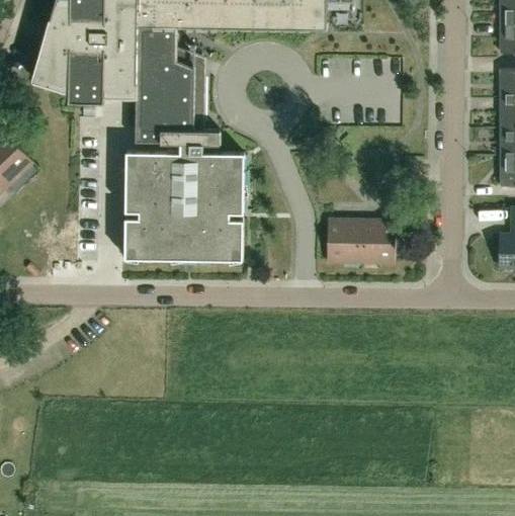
[(55,0),(47,28),(43,43),(31,81),(61,90),(68,92),(68,101),(103,102),(103,96),(135,97),(134,133),(134,145),(159,145),(159,146),(178,147),(178,155),(124,154),(124,165),(124,169),(124,195),(124,199),(123,212),(123,219),(123,259),(242,260),(243,154),(223,154),(213,153),(213,145),(219,145),(219,131),(204,131),(192,131),(193,70),(192,70),(196,59),(196,58),(192,57),(192,56),(174,49),(174,27),(183,27),(190,27),(325,29),(326,2),(338,2),(338,0),(55,0)]
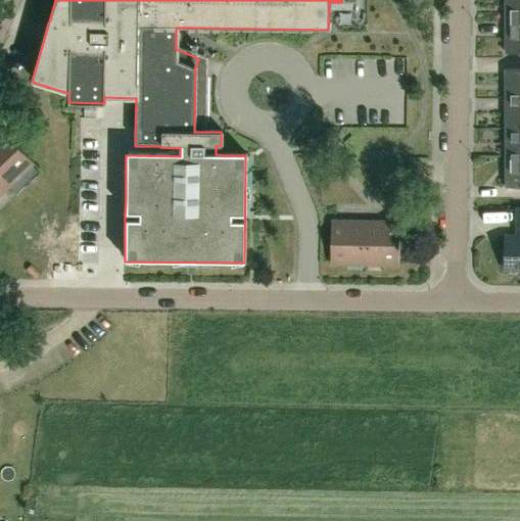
[(519,0),(502,0),(503,25),(519,25),(519,0)]
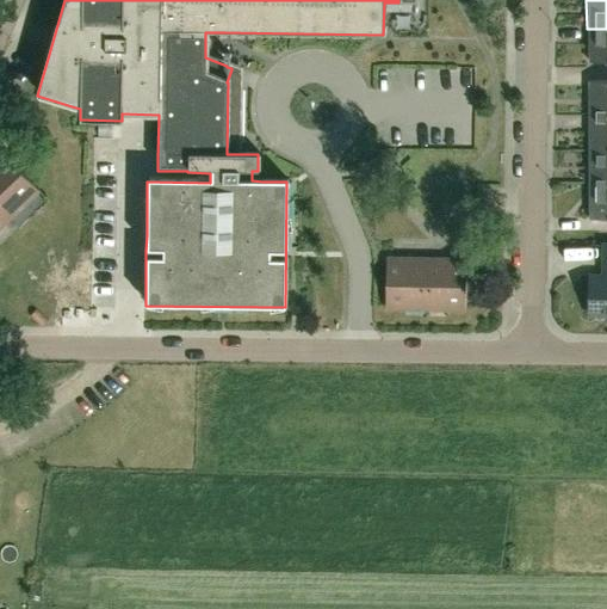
[(606,29),(587,29),(587,63),(606,63),(606,29)]
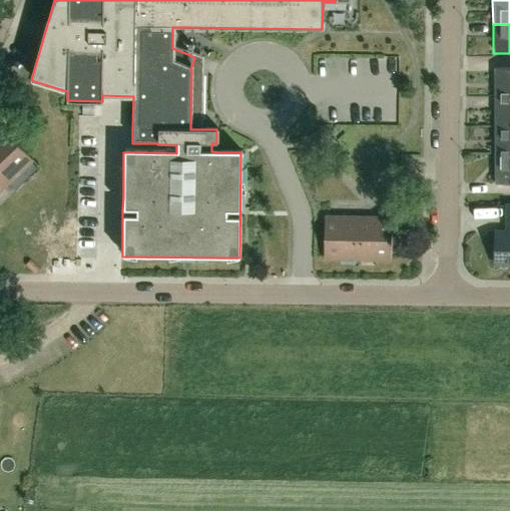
[(493,98),(509,98),(509,69),(493,70),(493,98)]
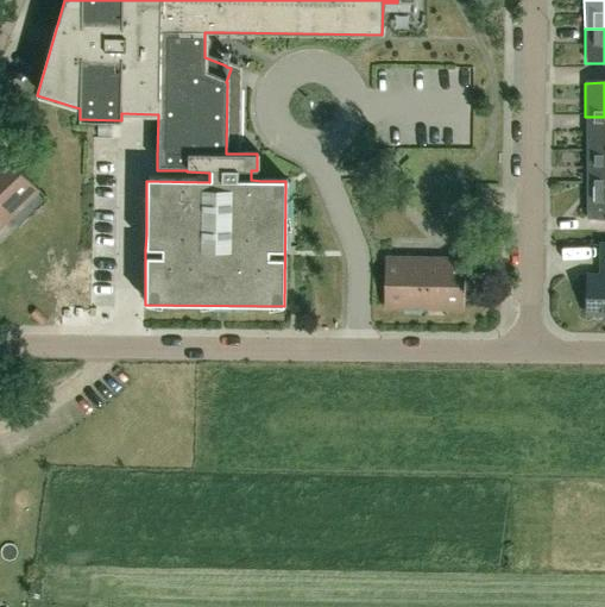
[(604,150),(604,117),(585,117),(586,151),(604,150)]
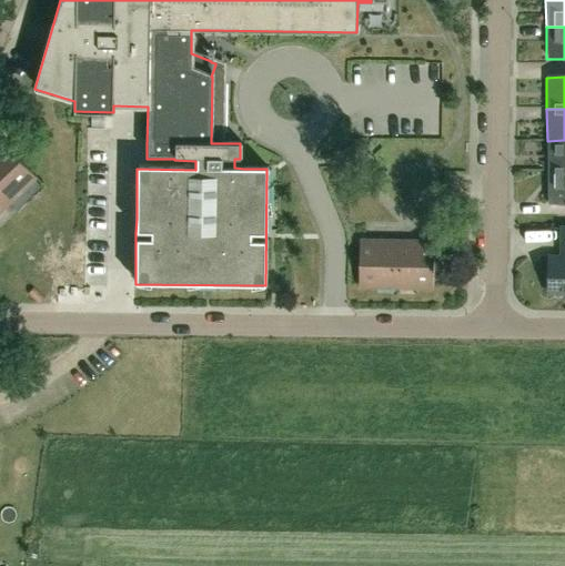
[(547,172),(564,172),(564,140),(547,141),(547,172)]
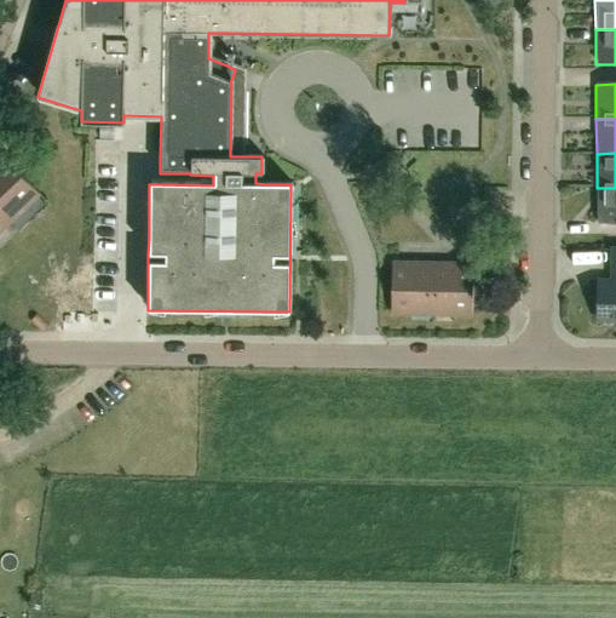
[(0,229),(36,194),(4,160),(0,162),(0,229)]
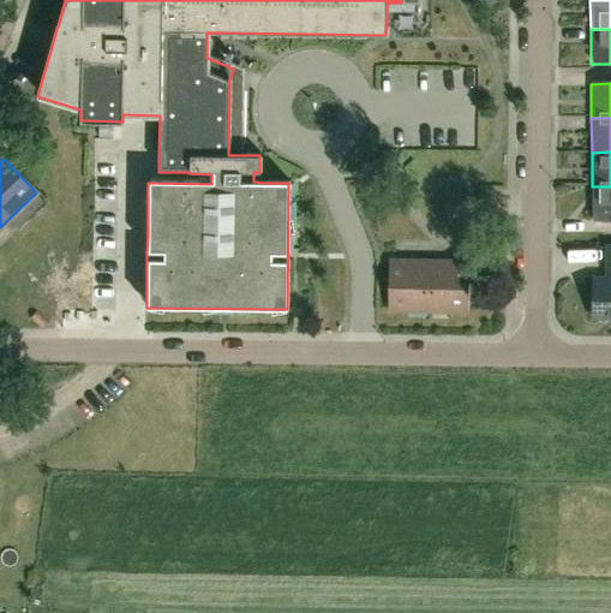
[(610,186),(592,186),(592,221),(610,221),(610,186)]
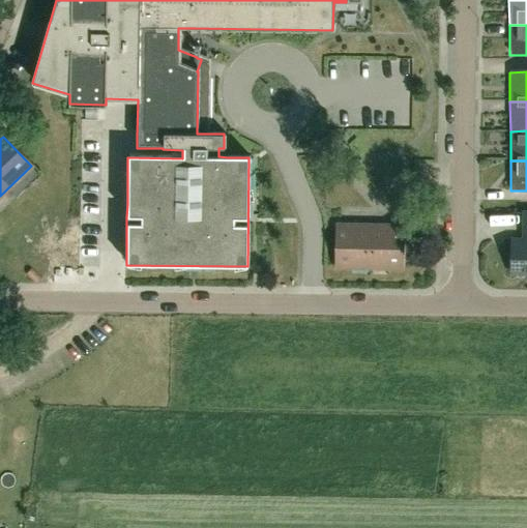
[(526,214),(521,215),(521,242),(508,242),(508,274),(526,274),(526,214)]
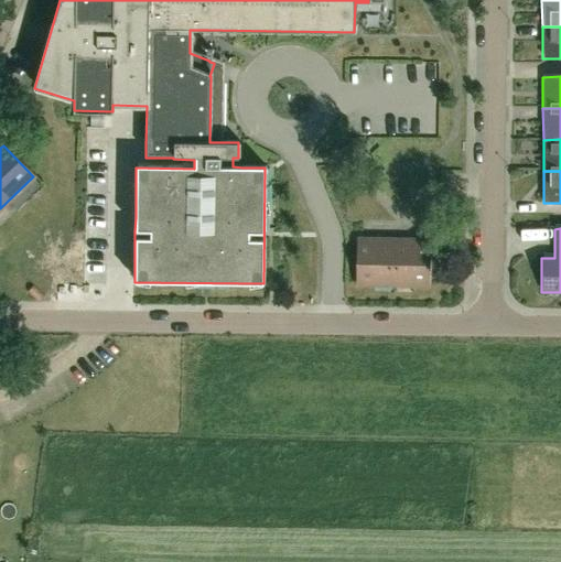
[(381,241),(381,239),(368,239),(368,241),(355,241),(355,284),(429,285),(429,242),(417,242),(417,240),(403,240),(403,242),(381,241)]
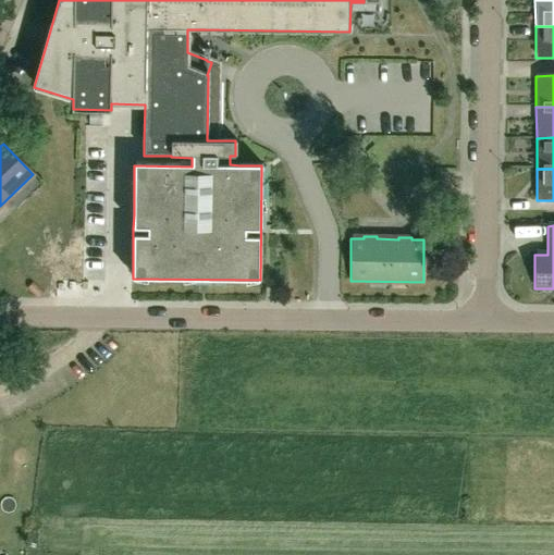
All buildings are outlined.
